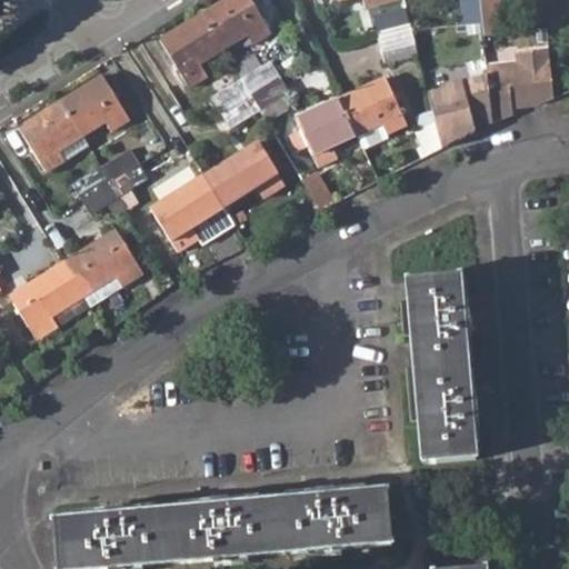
[(225,0),(202,15),(222,49),(247,35),(252,43),(271,33),(251,0),(225,0)]
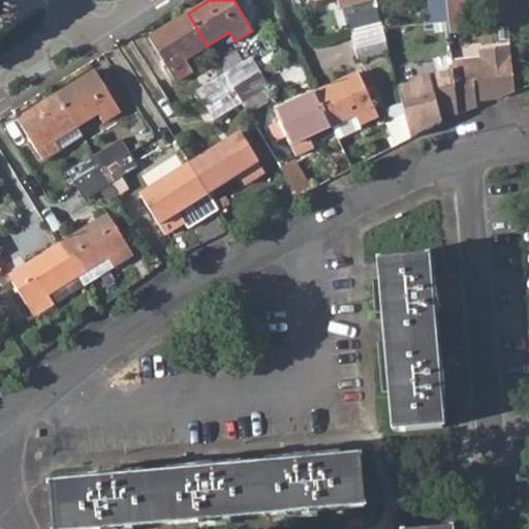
[(430,0),(432,24),(448,22),(445,0),(430,0)]
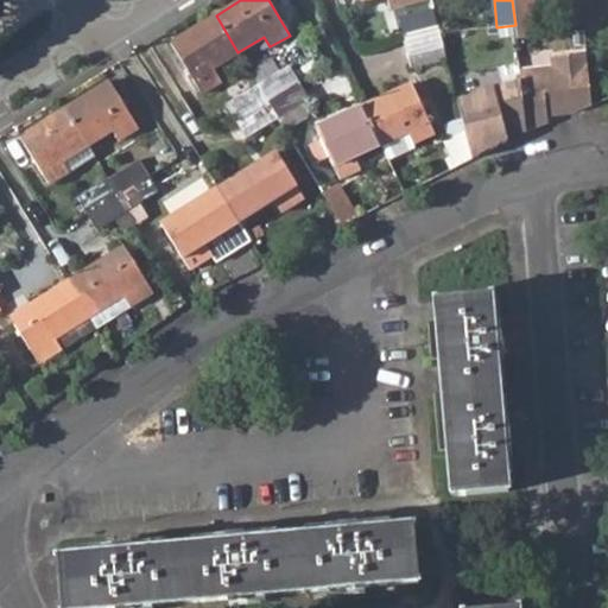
[(512,0),(515,25),(518,39),(537,37),(533,0),(512,0)]
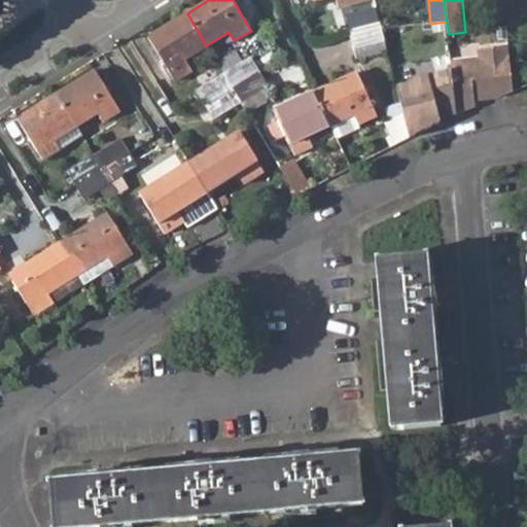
[(346,14),(349,31),(380,23),(375,7),(346,14)]
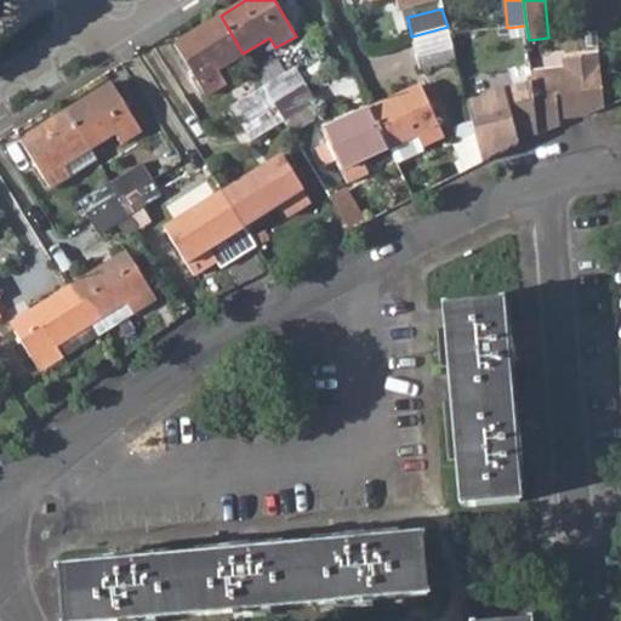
[(175,43),(203,91),(224,79),(218,68),(243,53),(221,16),(175,43)]
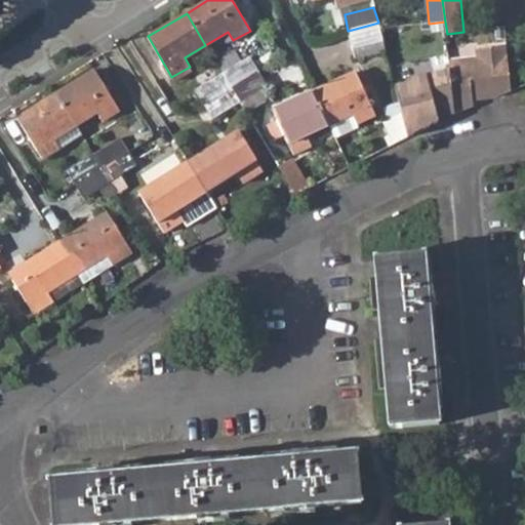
[(348,31),(355,57),(386,50),(378,23),(348,31)]
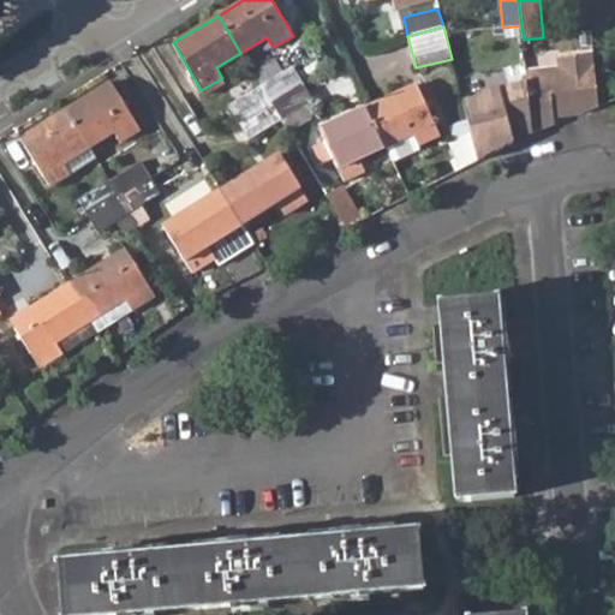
[(557,67),(526,71),(533,132),(554,124),(554,118),(577,115),(597,107),(592,55),(557,59),(557,67)]
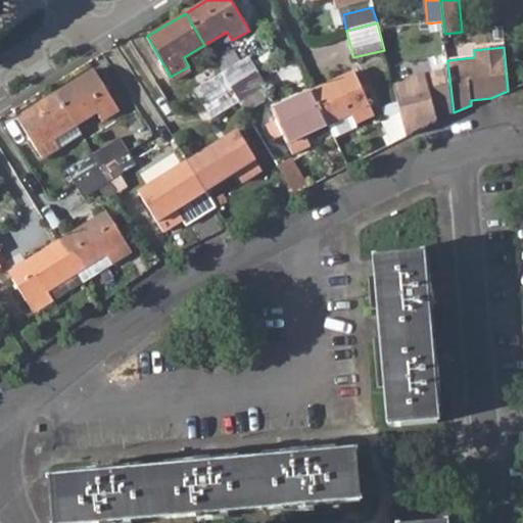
[(222,74),(230,87),(256,72),(249,57),(222,74)]
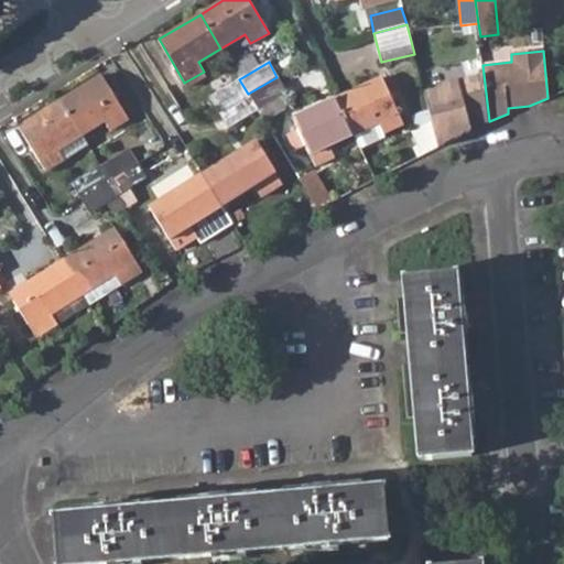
[(61,101),(80,134),(104,120),(109,129),(129,117),(102,74),(61,101)]
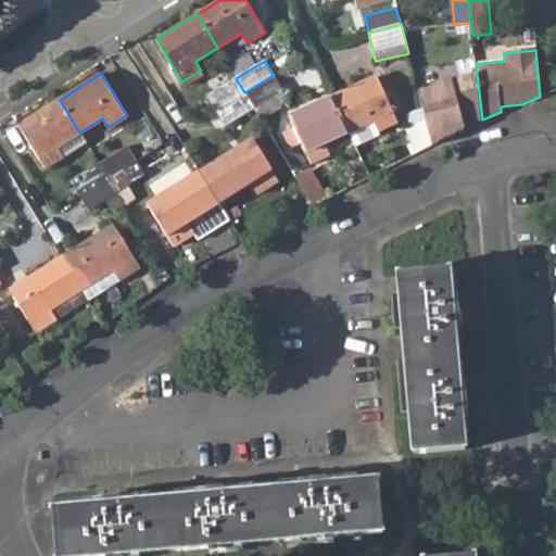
[(244,92),(254,106),(281,90),(273,76),(244,92)]
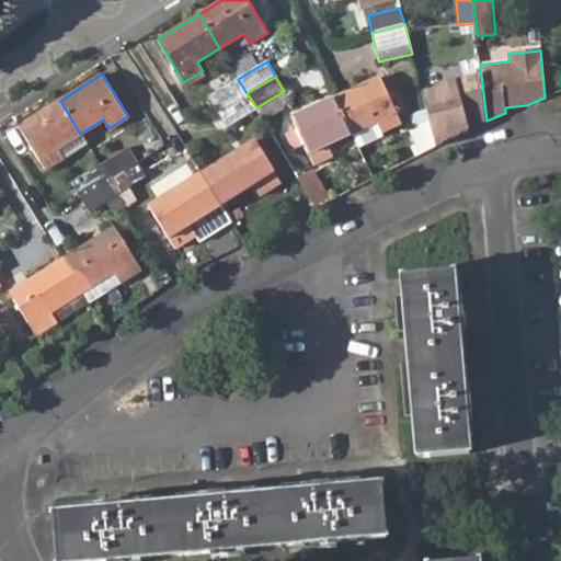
[(336,96),(353,134),(376,123),(380,133),(400,123),(380,77),(336,96)]
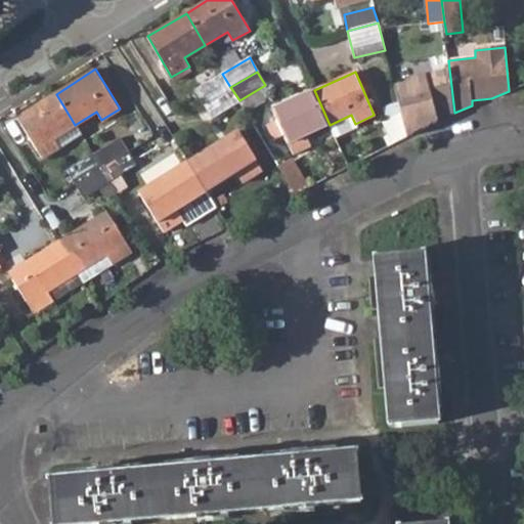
[(195,89),(203,102),(230,87),(222,74),(195,89)]
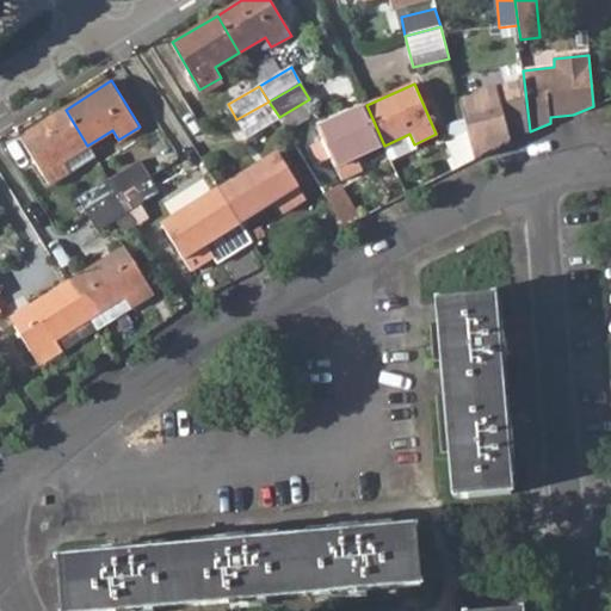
[(236,119),(246,136),(279,117),(269,102),(236,119)]
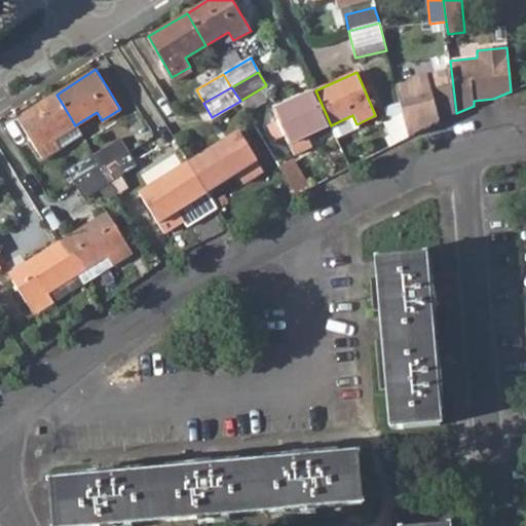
[(272,111),(293,153),(311,146),(307,137),(331,125),(315,90),(272,111)]
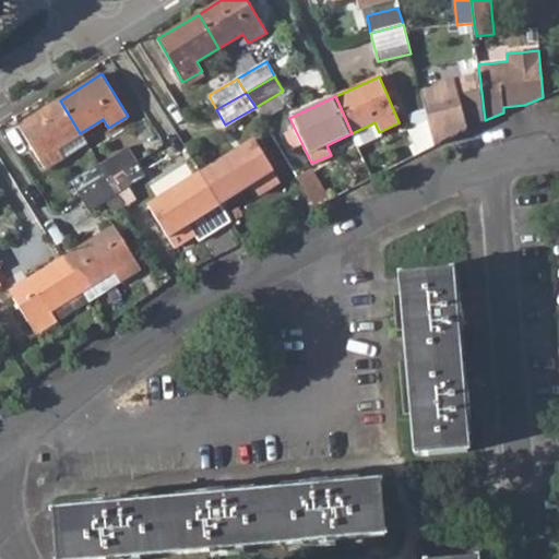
[(20,123),(45,167),(63,156),(58,146),(80,133),(60,100),(20,123)]
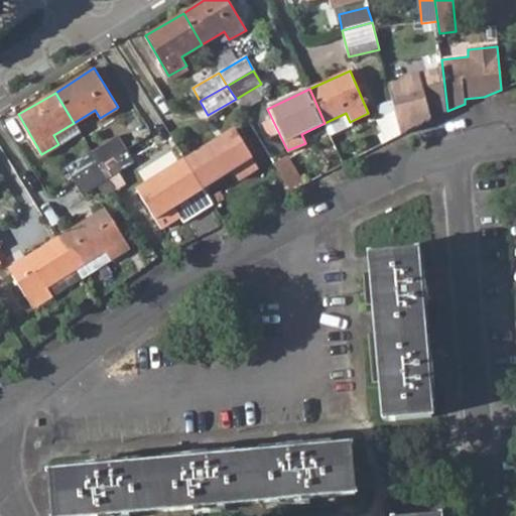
[(325,123),(330,135),(352,125),(350,122),(346,113),(325,123)]
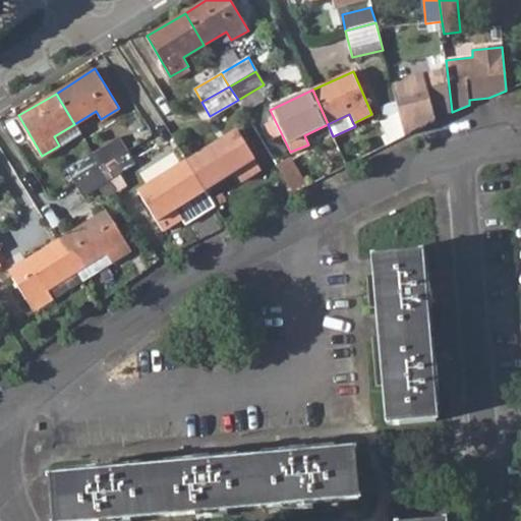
[(186,161),(205,191),(235,172),(241,182),(261,170),(235,131),(186,161)]
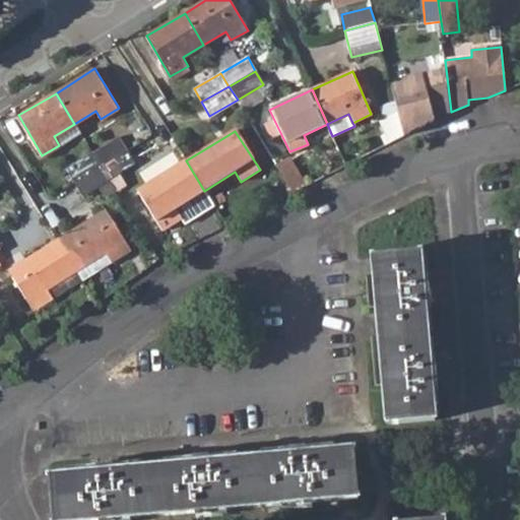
[(92,152),(101,166),(126,150),(118,136),(92,152)]
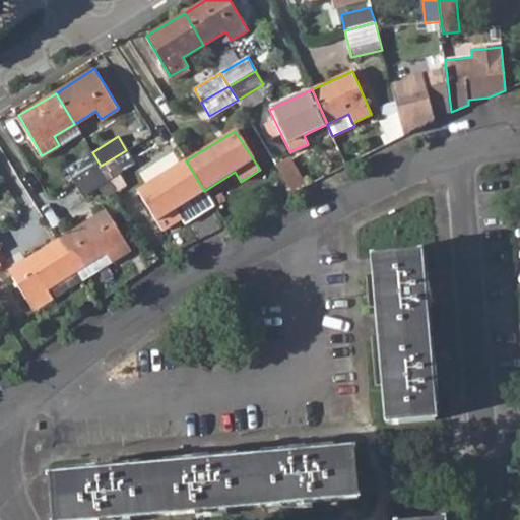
[(101,166),(108,178),(134,163),(126,150),(101,166)]
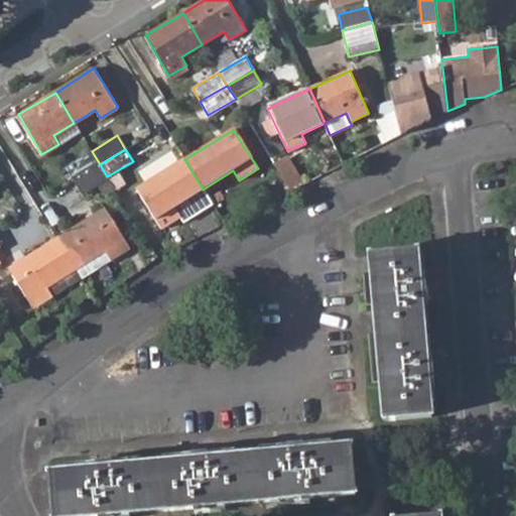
[(66,167),(74,180),(100,164),(92,151),(66,167)]
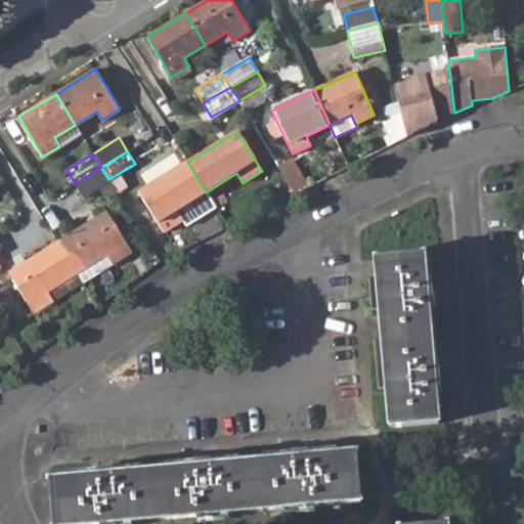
[(139,191),(164,231),(182,220),(177,210),(206,192),(187,162),(139,191)]
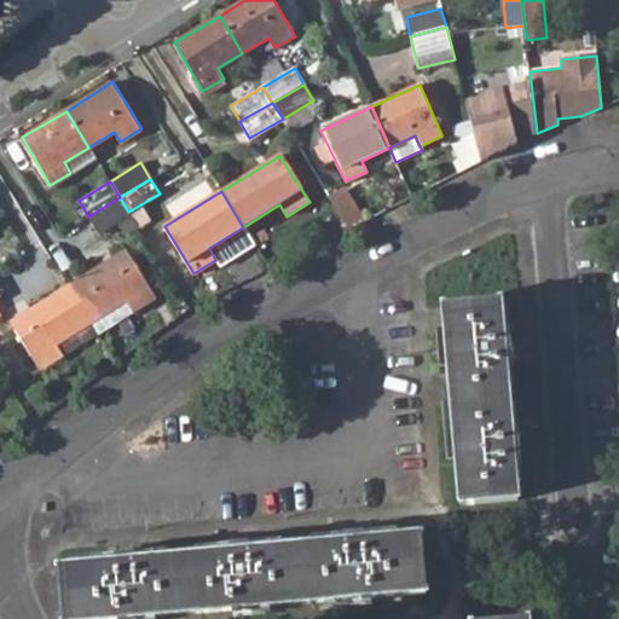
[(88,217),(98,231),(128,212),(120,197),(88,217)]
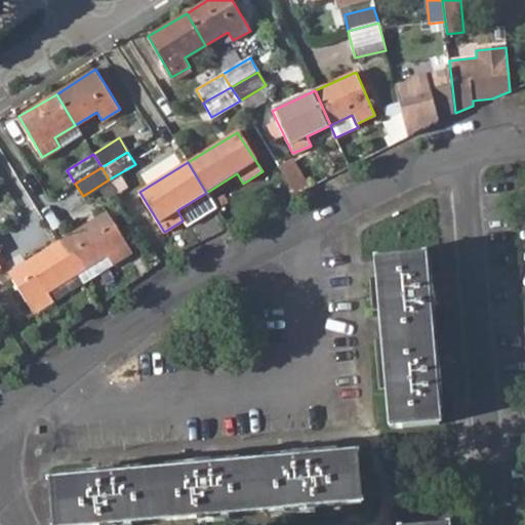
[(57,242),(77,273),(107,254),(112,264),(132,251),(108,211),(57,242)]
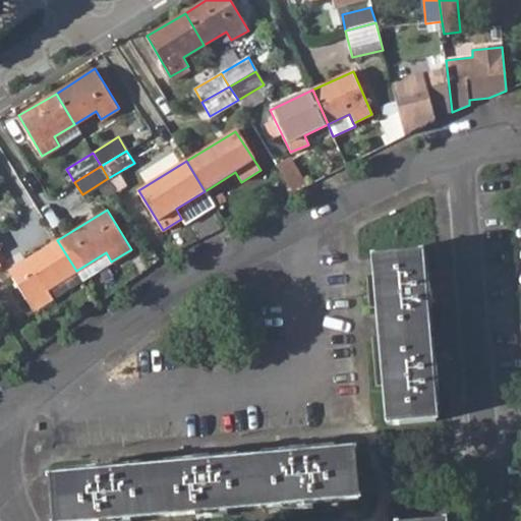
[(9,270),(34,310),(52,299),(55,304),(84,286),(76,271),(57,240),(9,270)]
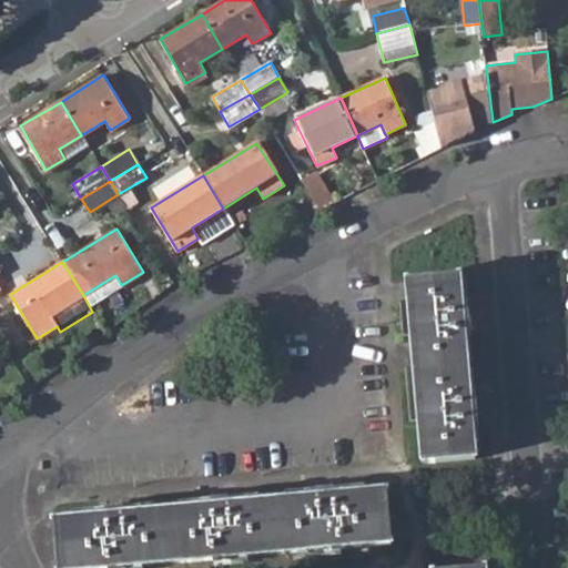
[(459,279),(407,282),(422,458),(475,455),(459,279)]
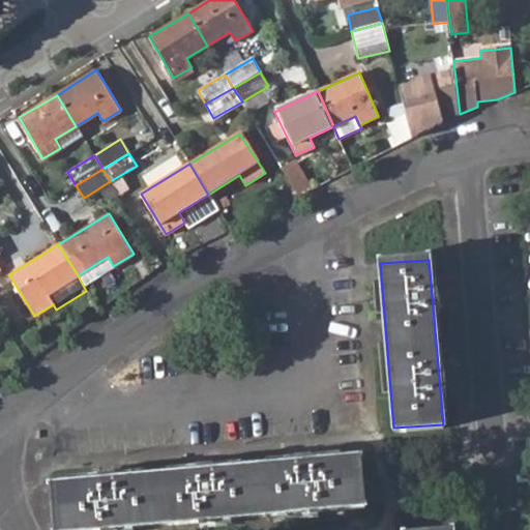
[(112,529),(366,508),(361,461),(51,488),(55,529),(112,529)]
